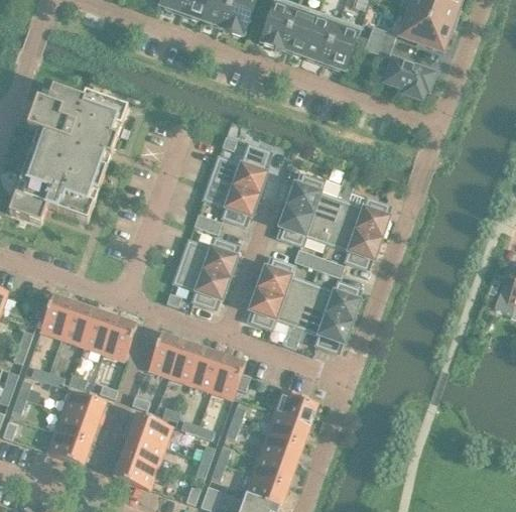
[(181,12),(185,0),(161,0),(160,4),(163,5),(165,8),(170,10),(173,9),(181,12)]
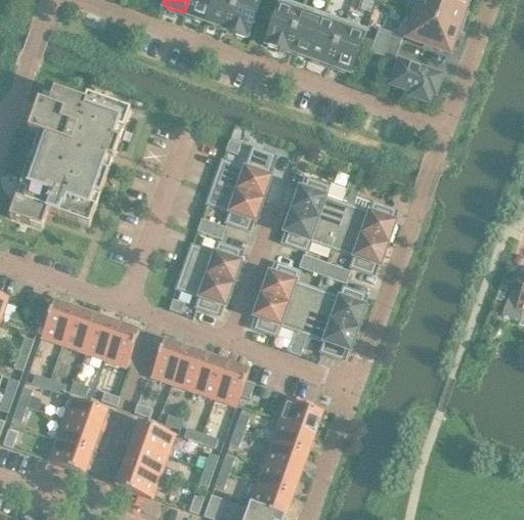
[(188,0),(184,12),(192,15),(194,17),(200,19),(203,18),(206,19),(212,0),(188,0)]
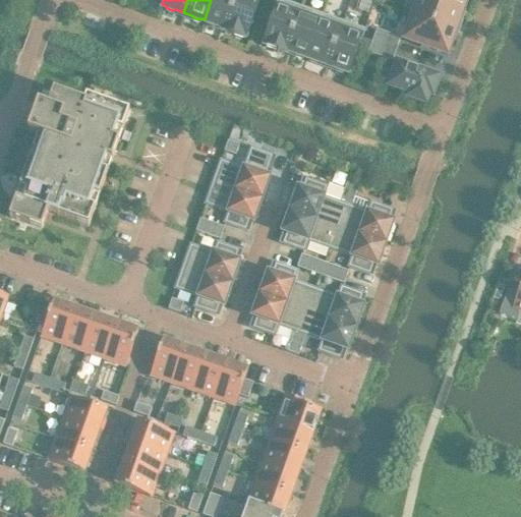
[(211,0),(205,19),(207,20),(208,22),(214,24),(217,23),(224,26),(223,29),(224,29),(234,0),(211,0)]
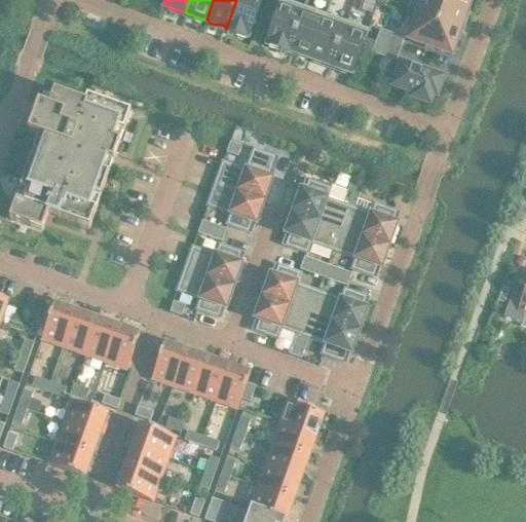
[(236,0),(226,29),(247,36),(247,34),(249,35),(261,0),(236,0)]
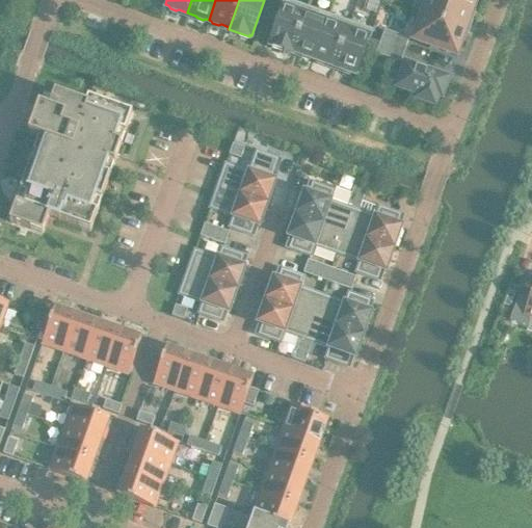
[(291,52),(308,4),(297,0),(285,0),(270,42),(271,42),(271,45),(291,52)]
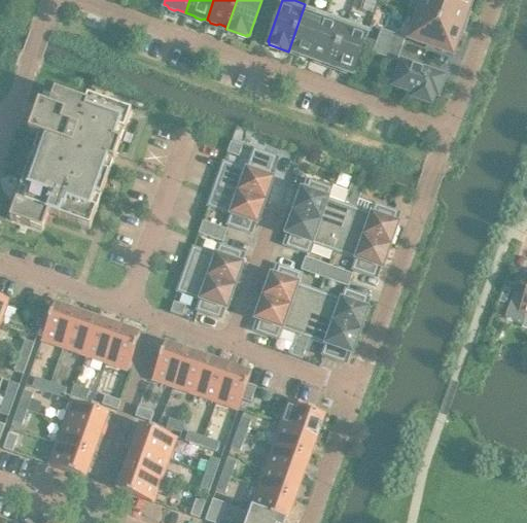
[(470,8),(447,0),(422,0),(417,13),(463,30),(463,28),(461,28),(464,20),(466,21),(470,8)]
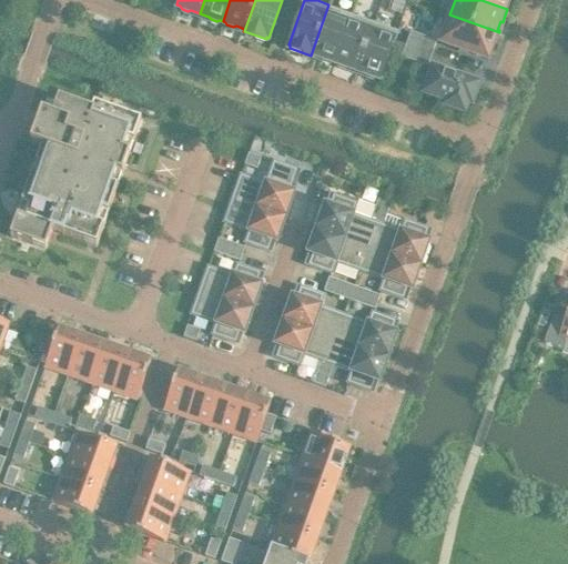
[(482,0),(507,9),(505,8),(507,0),(482,0)]
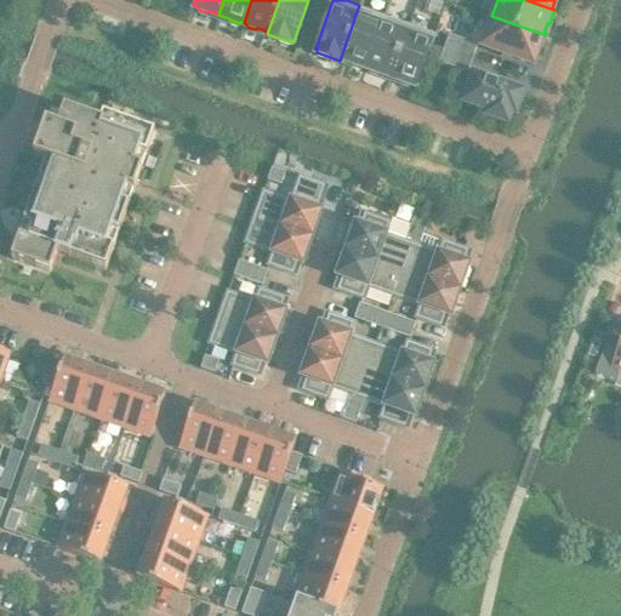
[(365,67),(385,13),(359,5),(340,61),(341,61),(342,58),(351,61),(353,64),(359,67),(363,66),(365,67)]
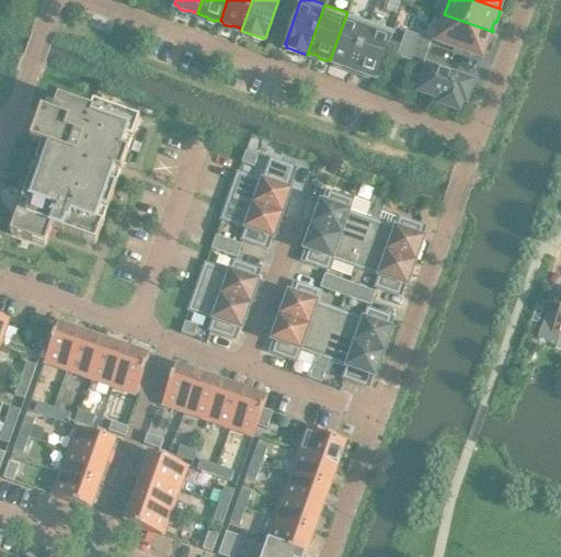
[(353,68),(369,20),(347,12),(330,60),(333,60),(334,64),(336,65),(340,64),(353,68)]
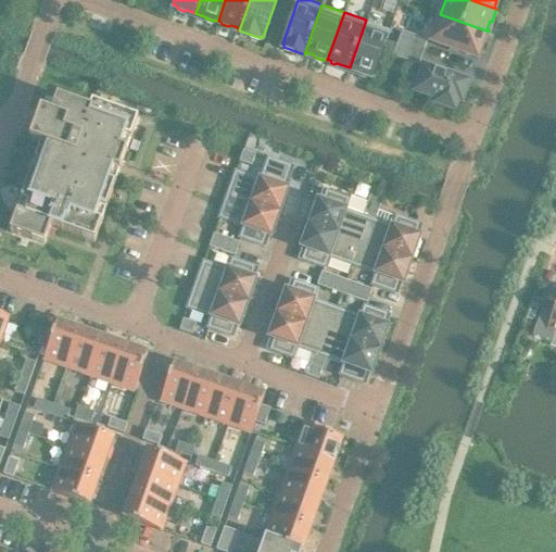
[(489,32),(440,14),(431,39),(478,55),(485,32),(489,33),(489,32)]
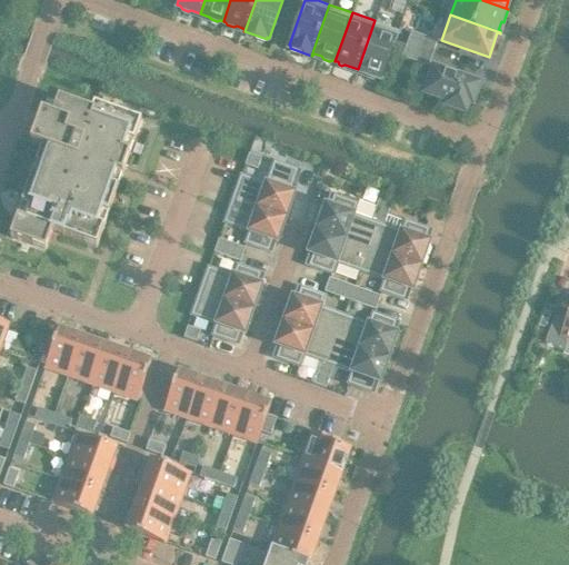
[(375,20),(358,69),(367,72),(368,75),(375,77),(378,76),(381,77),(398,29),(375,20)]
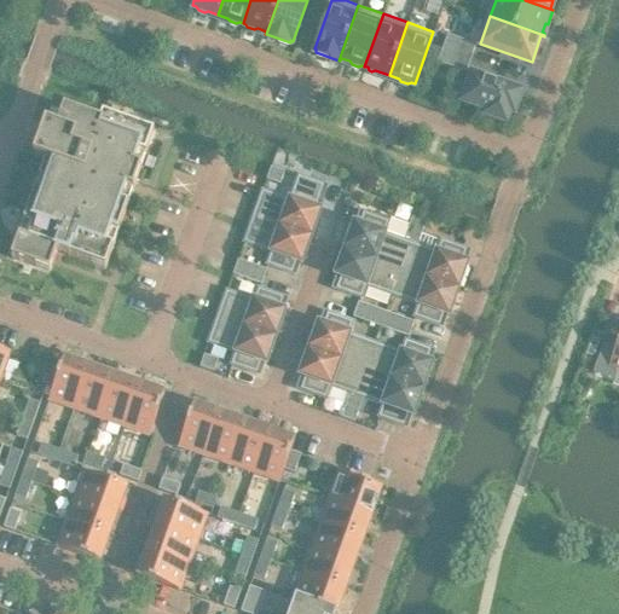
[(438,61),(466,70),(475,42),(447,33),(438,61)]
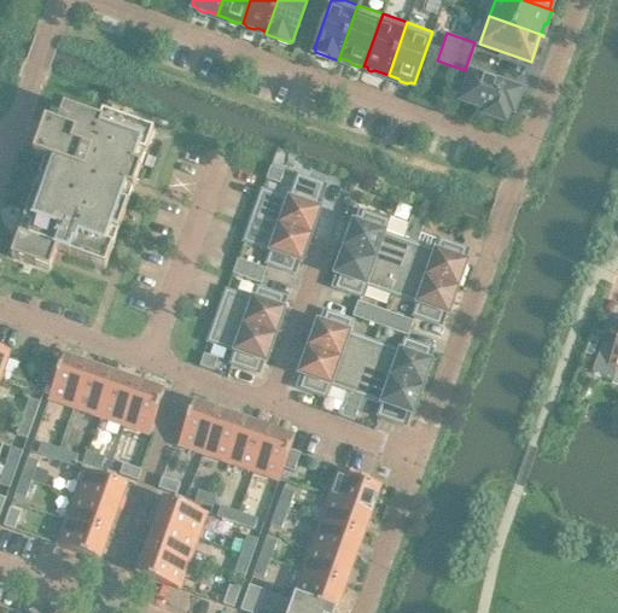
[(484,112),(506,120),(509,109),(513,110),(520,88),(471,71),(461,99),(485,107),(484,112)]
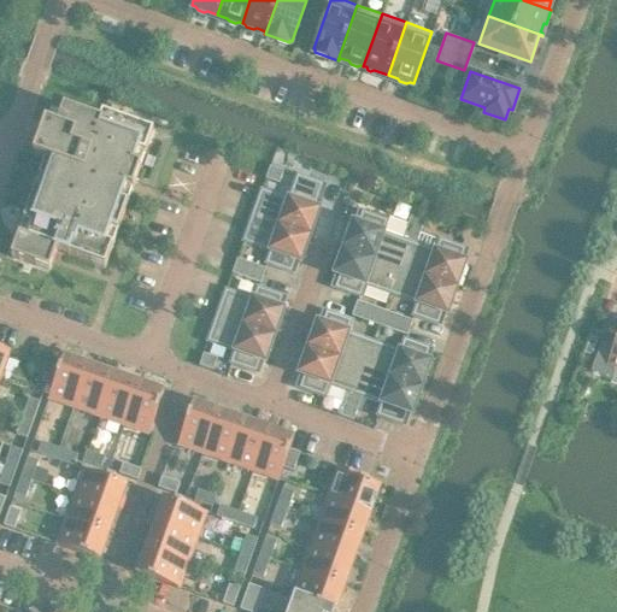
[(66,251),(95,260),(105,264),(146,148),(139,146),(142,133),(151,136),(153,128),(101,110),(99,118),(63,105),(39,176),(46,178),(41,192),(34,189),(23,218),(31,221),(27,234),(18,231),(11,253),(50,266),(57,246),(66,249),(66,251)]
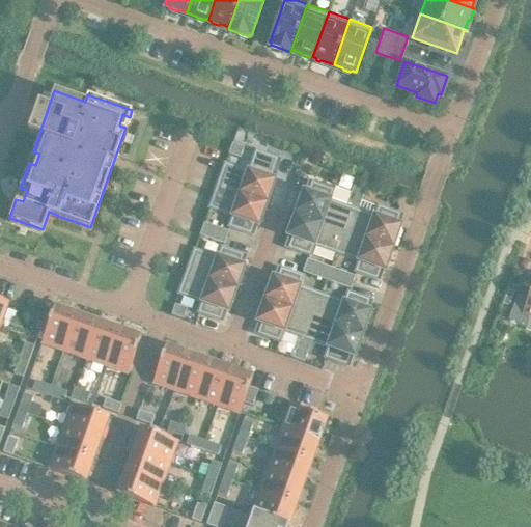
[(232,140),(228,150),(241,155),(244,144),(232,140)]
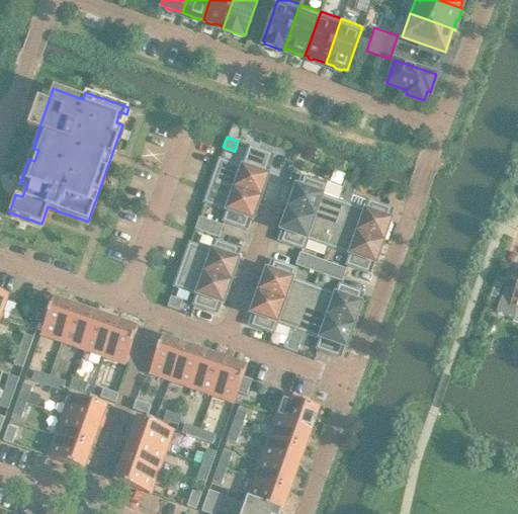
[(211,179),(259,196),(274,152),(250,144),(242,165),(220,157),(211,179)]
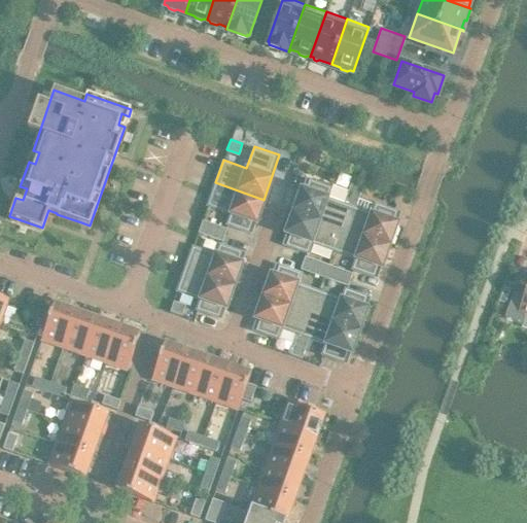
[(293,210),(342,227),(349,205),(355,207),(359,196),(347,192),(344,203),(326,197),(330,186),(309,178),(306,188),(302,187),(293,210)]
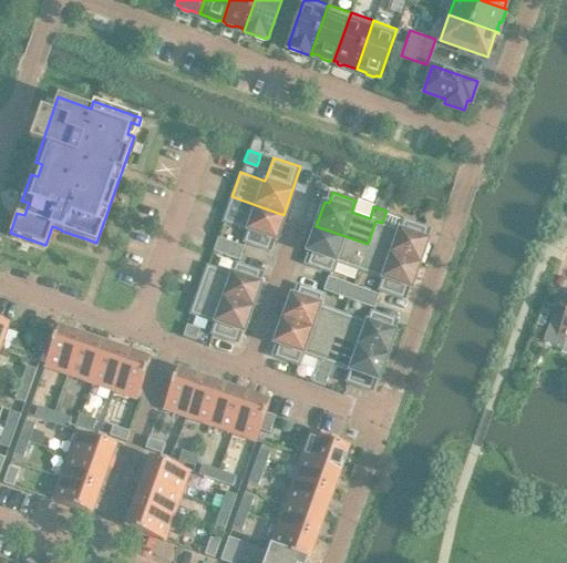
[(373,206),(387,211),(390,200),(378,195),(373,206)]
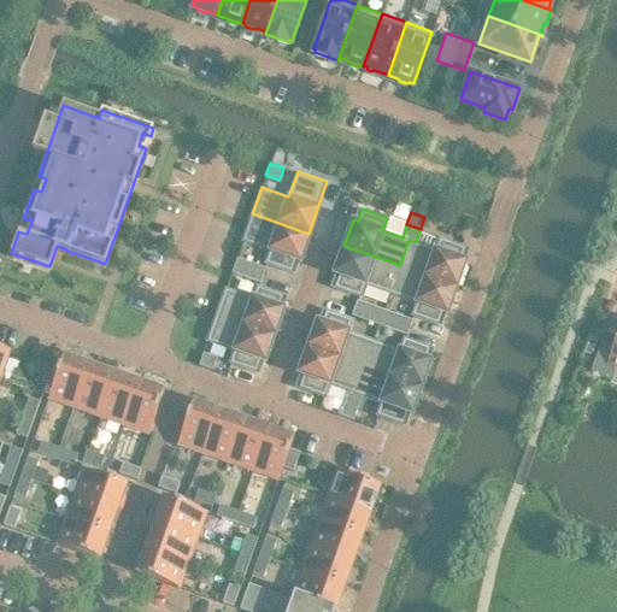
[(309,234),(252,213),(244,239),(270,248),(266,260),(291,269),(295,257),(300,258),(309,234)]
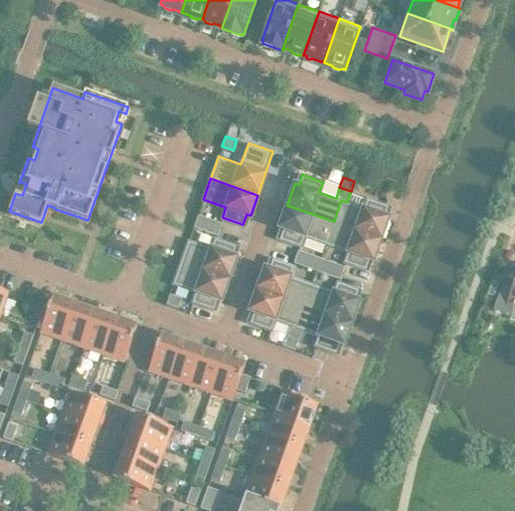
[(334,221),(380,237),(388,216),(384,215),(388,204),(367,197),(363,207),(347,202),(341,200),(334,221)]
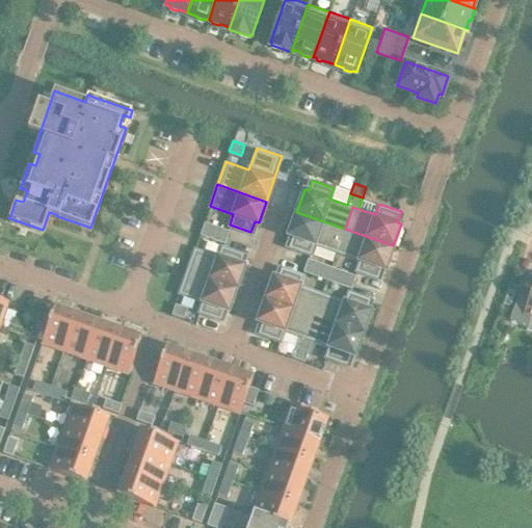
[(337,251),(345,229),(296,212),(289,234),(293,235),(289,245),(311,253),(314,242),(337,251)]
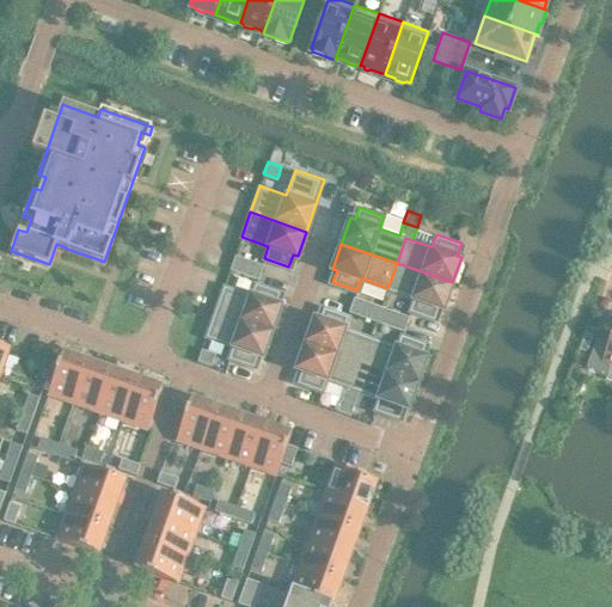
[(244,273),(250,258),(236,253),(230,268),(244,273)]
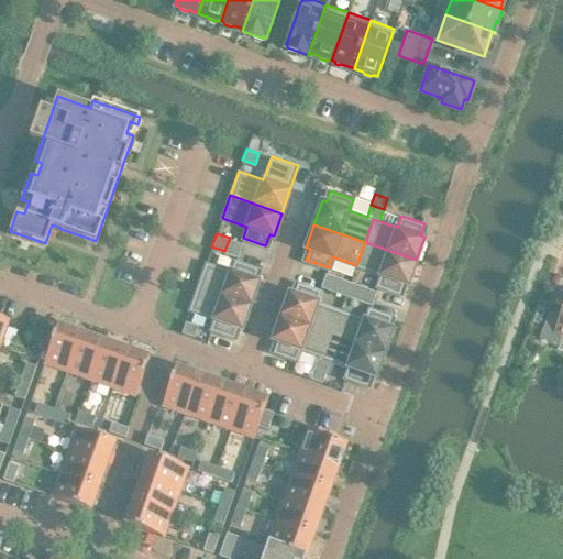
[(230,238),(224,251),(238,256),(242,242),(230,238)]
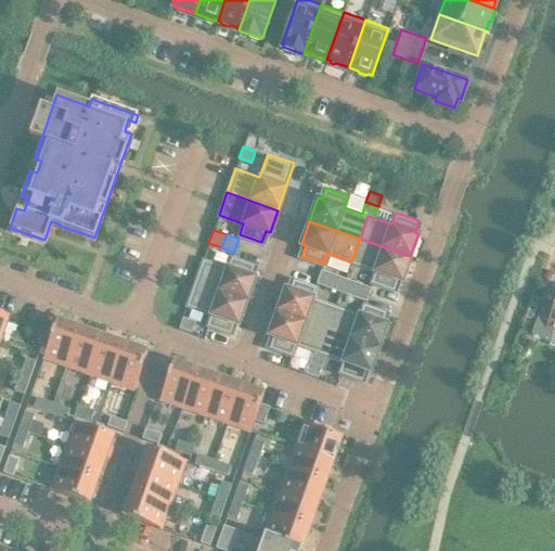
[(410,256),(360,239),(351,261),(375,270),(372,281),(394,289),(398,278),(402,280),(410,256)]
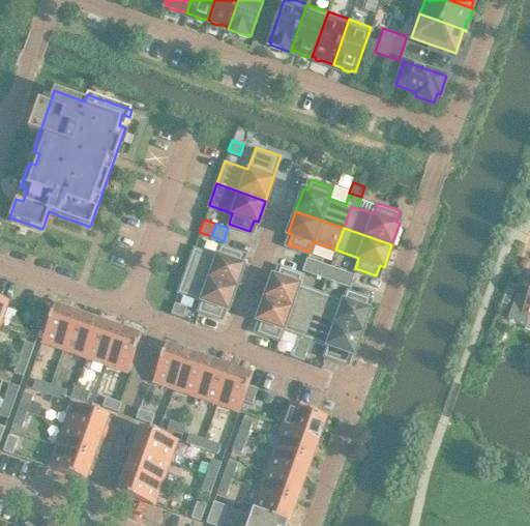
[(186,268),(235,286),(242,264),(239,262),(242,252),(222,244),(217,255),(194,246),(186,268)]
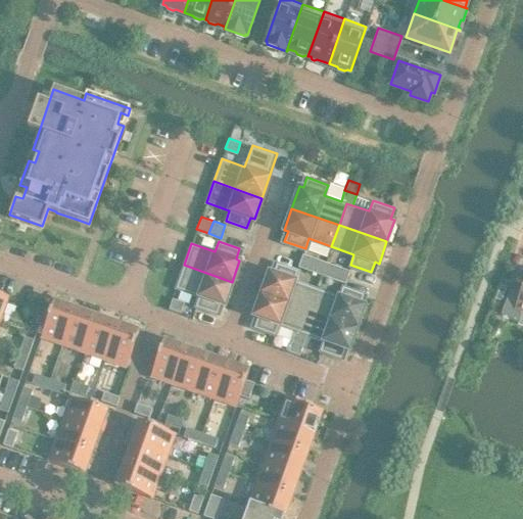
[(310,270),(315,256),(302,252),(298,265),(310,270)]
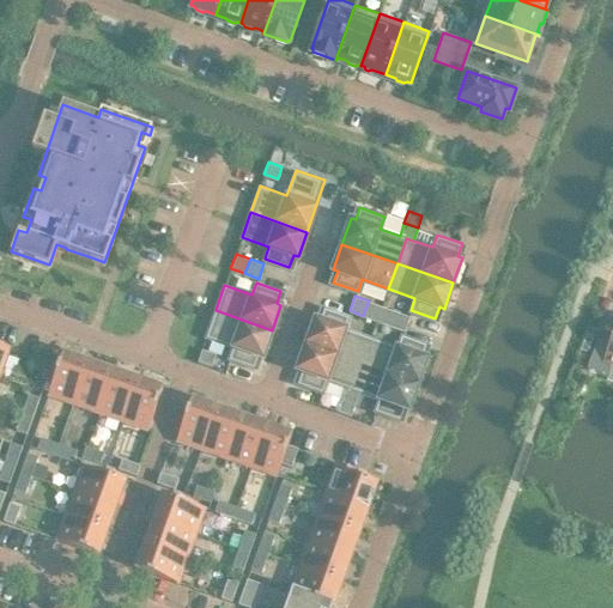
[(369,301),(363,316),(377,321),(382,305),(369,301)]
